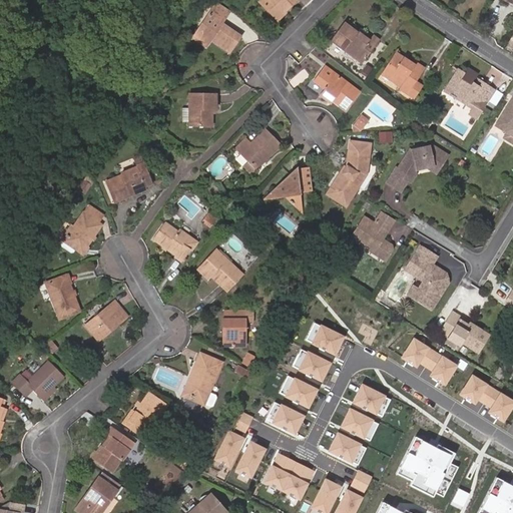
[(263,0),(260,3),(276,20),(297,0),(263,0)]
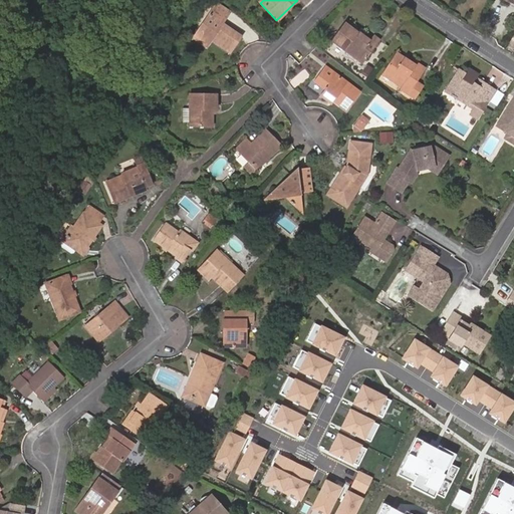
[(229,14),(216,5),(194,39),(207,47),(211,41),(230,53),(241,37),(222,24),(229,14)]
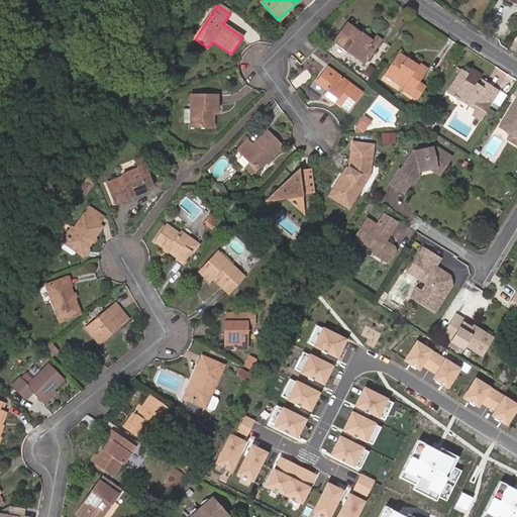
[(365,65),(381,41),(376,37),(370,32),(366,37),(359,33),(346,23),(333,41),(365,65)]
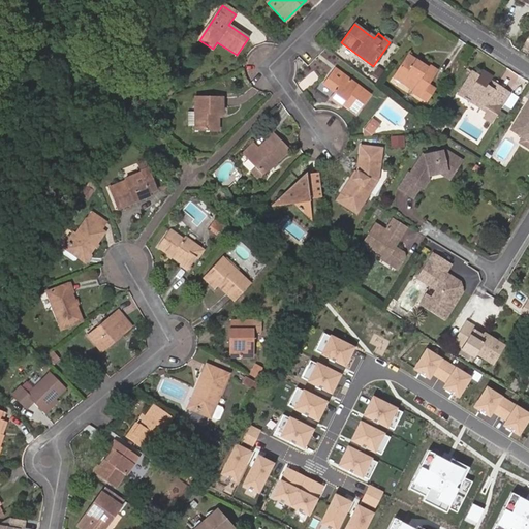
[(374,38),(378,33),(372,29),(368,34),(374,38)]
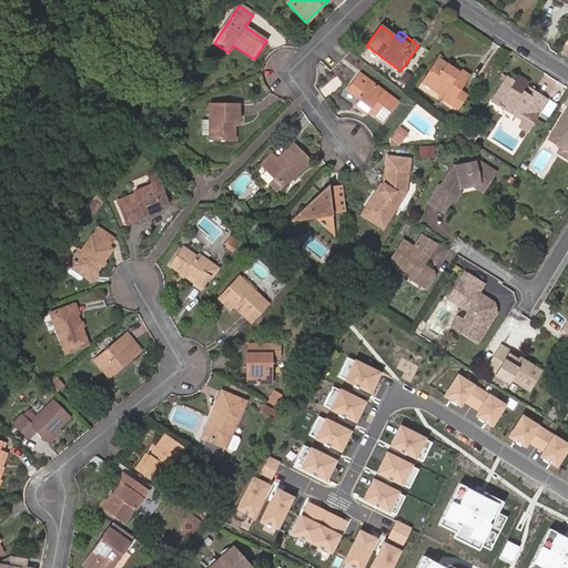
[(444,95),(442,99),(459,110),(467,97),(460,91),(469,77),(460,71),(459,73),(438,60),(423,83),(444,95)]
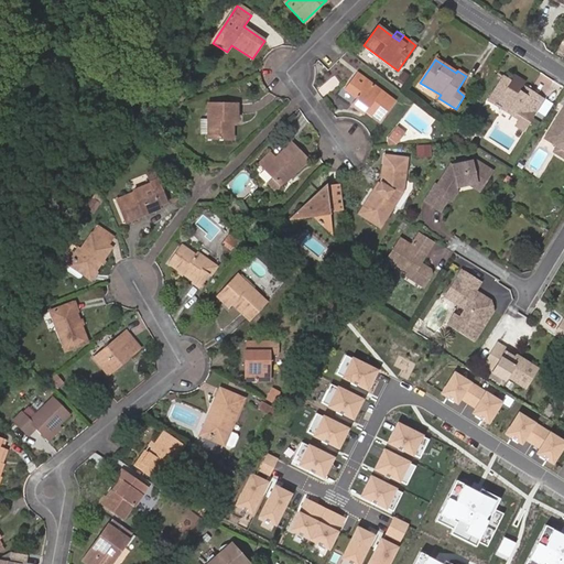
[(409,75),(403,72),(398,80),(402,85),(409,75)]
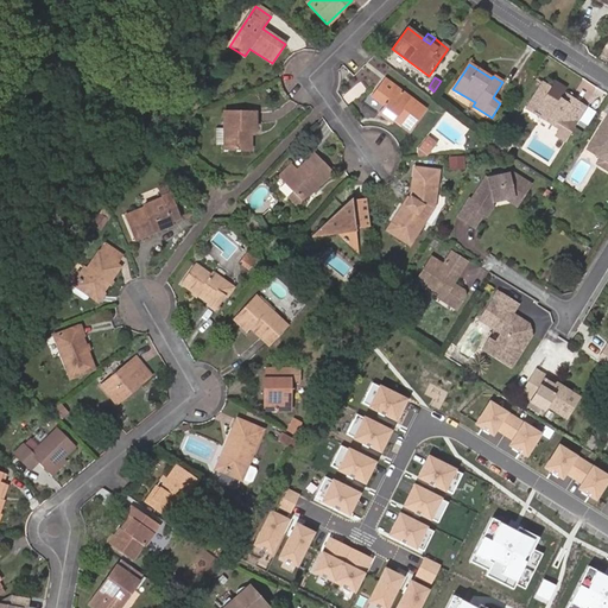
[(410,131),(426,111),(384,80),(371,96),(384,107),(381,112),(394,121),(396,120),(410,131)]
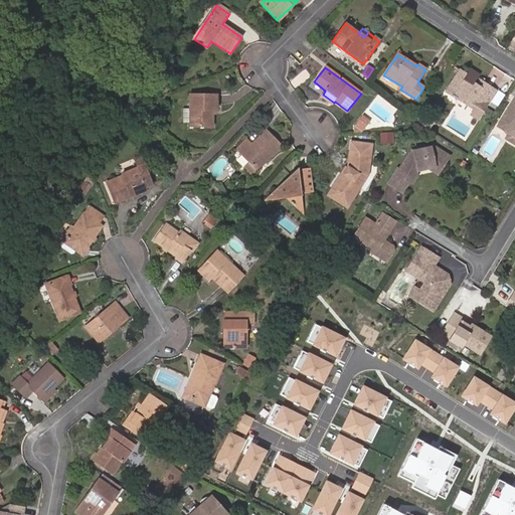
[(469,103),(481,111),(494,90),(483,82),(480,88),(473,82),(476,77),(478,74),(470,69),(466,74),(460,69),(445,91),(451,95),(450,96),(453,98),(456,99),(461,98),(461,102),(467,105),(469,103)]
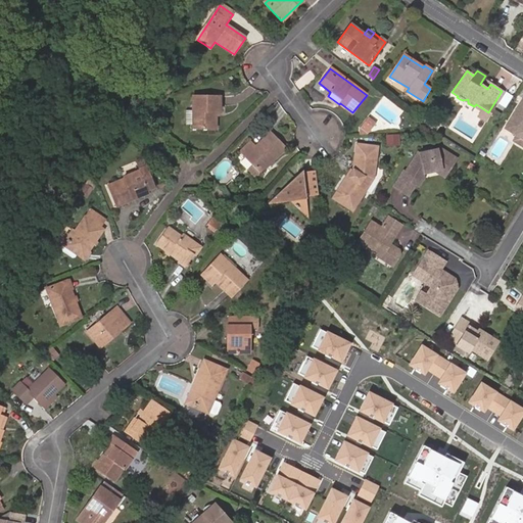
[(387,79),(407,91),(409,88),(389,77),(387,79)]
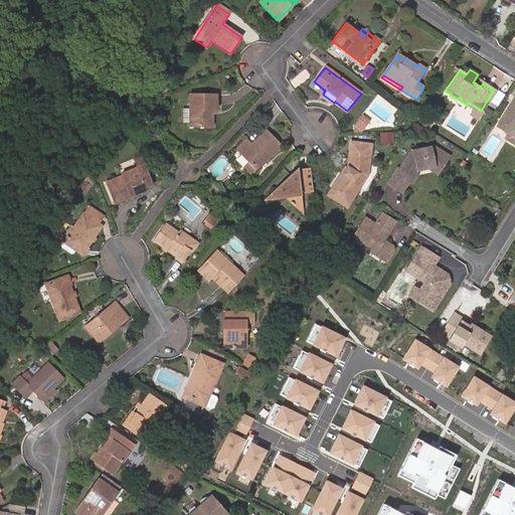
[(480,88),(483,82),(476,77),(473,82),(480,88)]
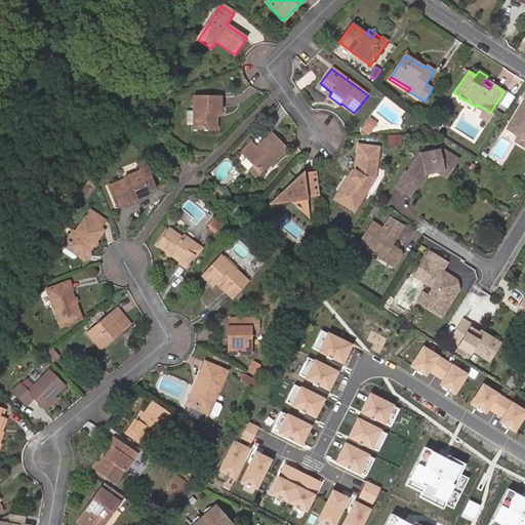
[(524,96),(506,126),(517,133),(524,137),(524,96)]
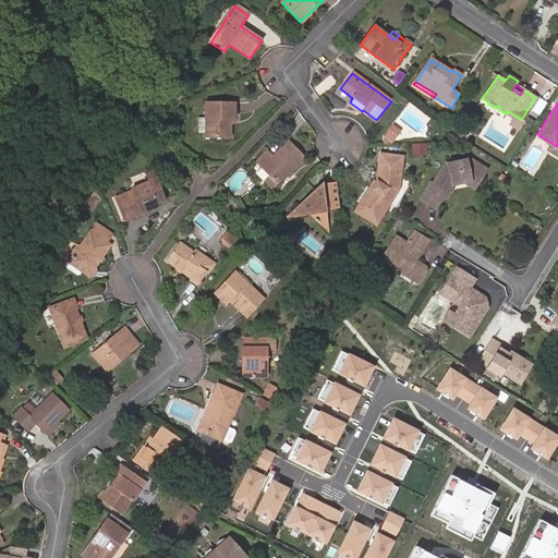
[(234,104),(206,104),(206,118),(206,133),(206,137),(230,137),(230,121),(234,121),(234,104)]
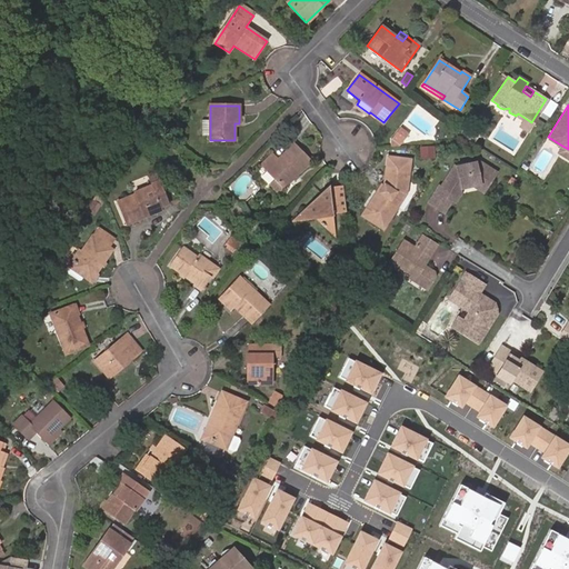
[(518,126),(526,130),(531,122),(518,113),(516,116),(521,120),(518,126)]
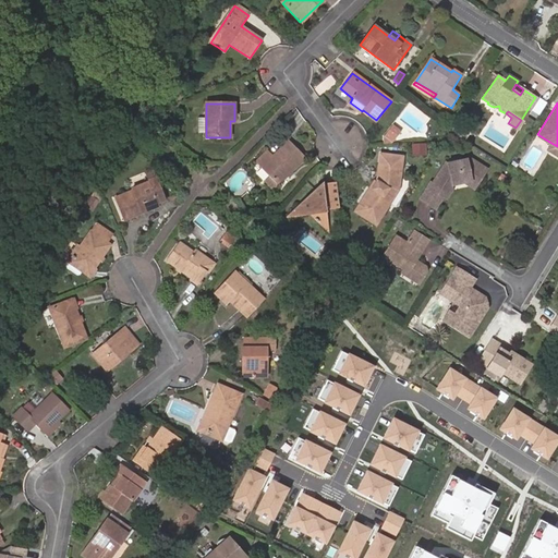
[(206,133),(206,118),(197,118),(197,133),(206,133)]
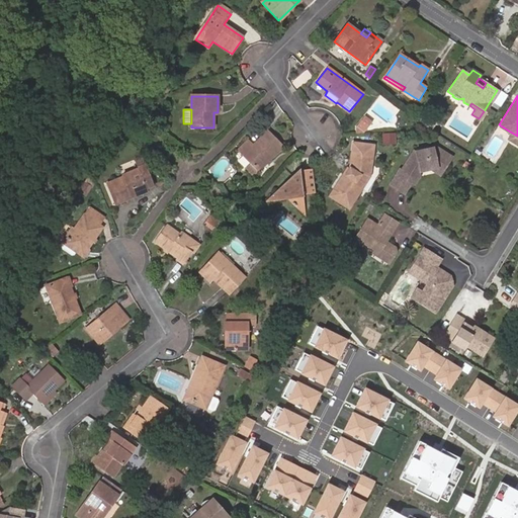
[(372,121),(364,115),(359,122),(367,128),(372,121)]
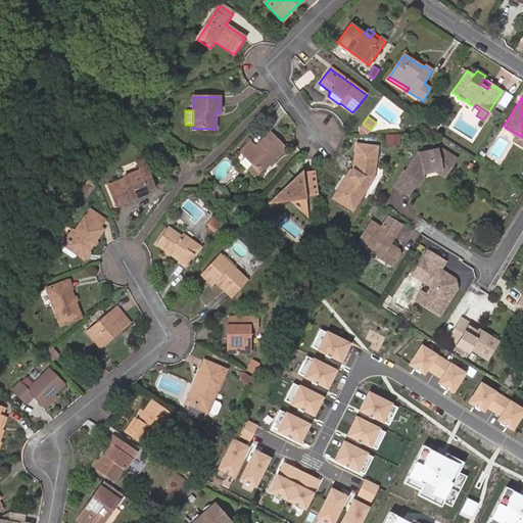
[(440,124),(428,116),(423,123),(436,131),(440,124)]
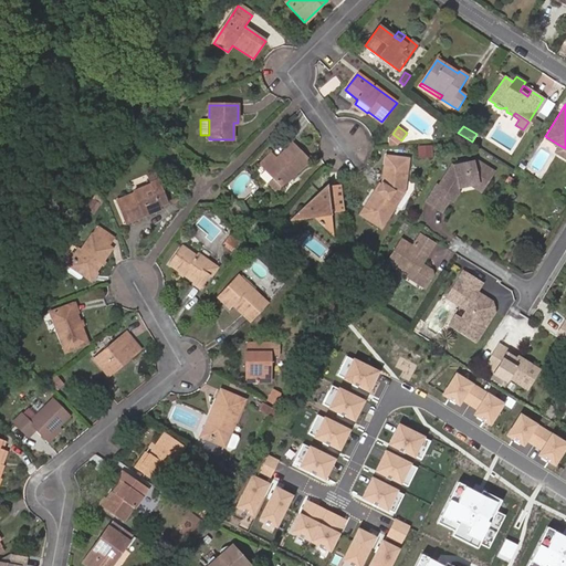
[(273,179),(282,188),(310,160),(293,144),(278,159),(272,154),(260,166),(273,179)]
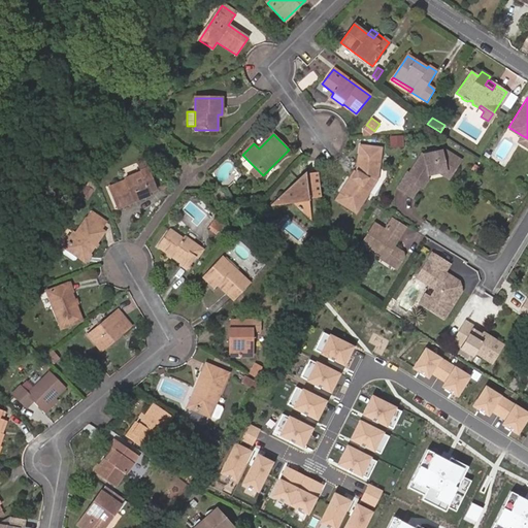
[(517,139),(527,145),(527,138),(520,134),(517,139)]
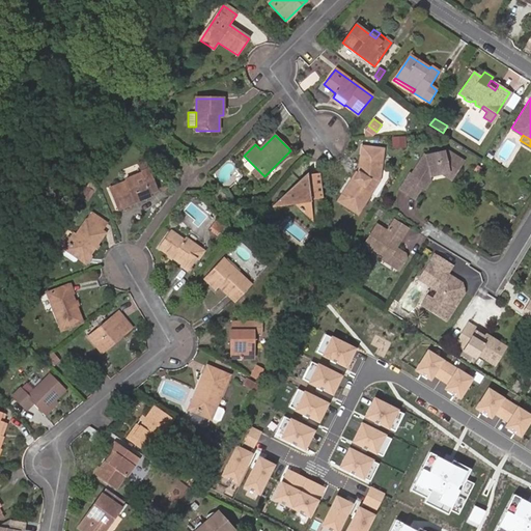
[(406,146),(404,136),(392,137),(393,146),(406,146)]
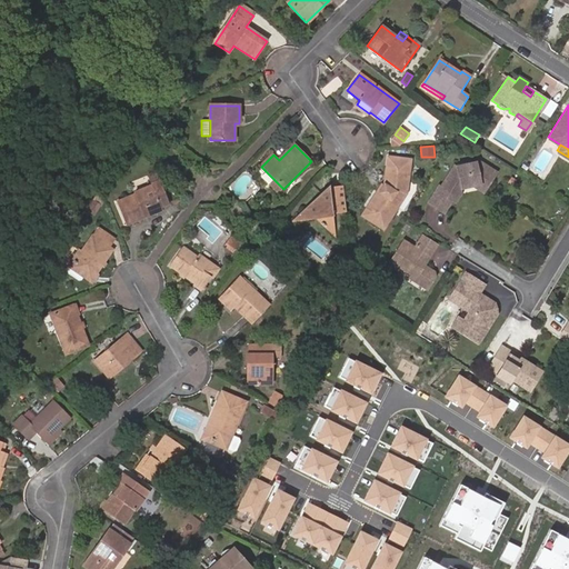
[(362,217),(383,230),(406,195),(410,160),(388,157),(385,188),(381,186),(362,217)]
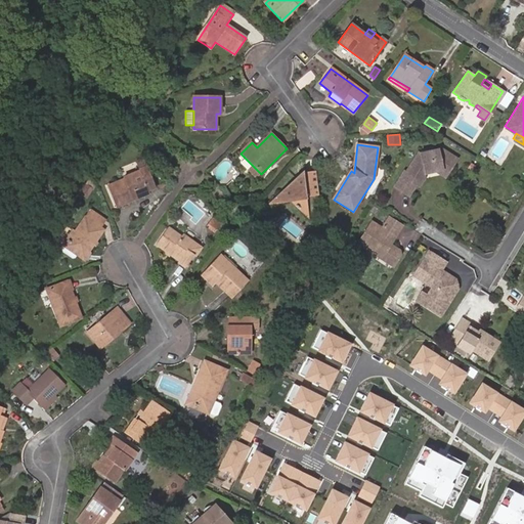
[(408,195),(416,184),(413,182),(421,172),(424,171),(425,174),(435,171),(438,168),(447,174),(457,159),(439,147),(438,149),(434,150),(432,148),(423,150),(422,154),(420,154),(418,153),(405,171),(403,170),(393,186),(408,195)]
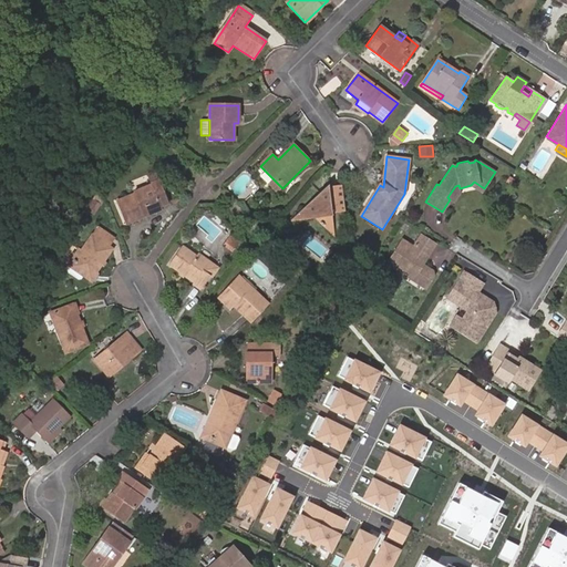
[(277,194),(282,188),(274,179),(268,186),(277,194)]
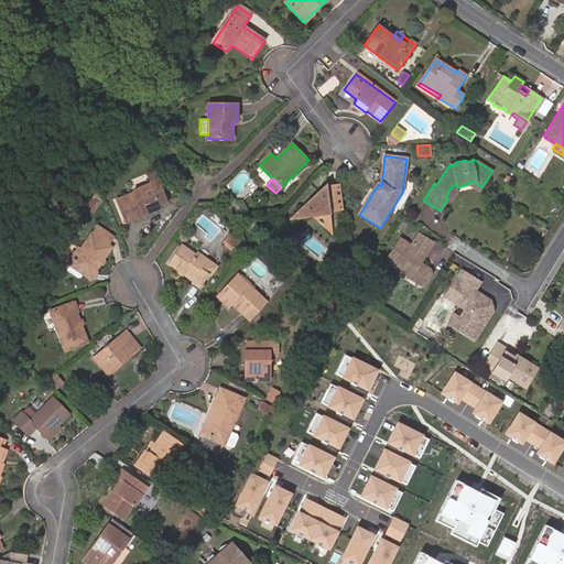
[(140,216),(139,213),(167,202),(159,180),(150,183),(151,184),(130,193),(131,194),(117,201),(126,223),(140,216)]
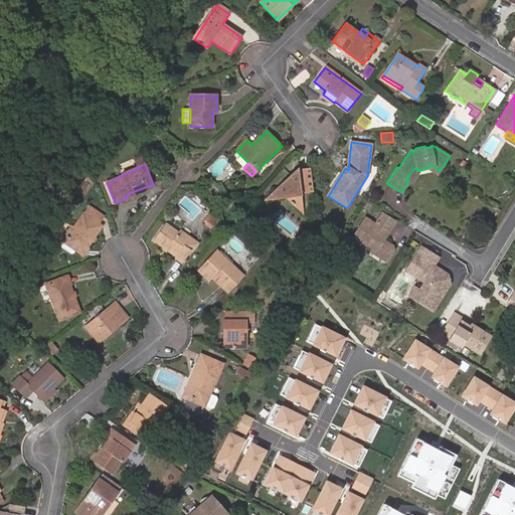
[(313,192),(310,168),(296,171),(267,199),(284,197),(302,214),(300,196),(313,192)]
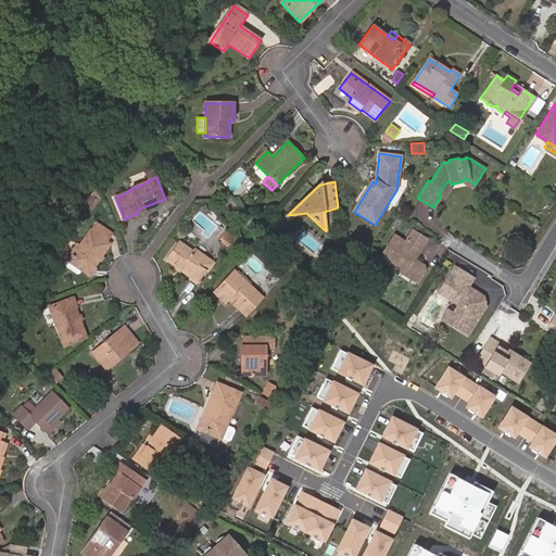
[(98,201),(91,197),(85,206),(91,211),(98,201)]
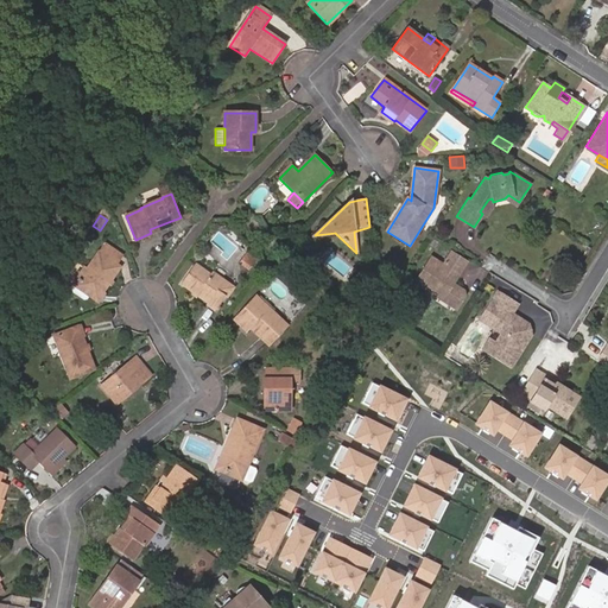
[(290,226),(282,234),(289,240),(296,232),(290,226)]
